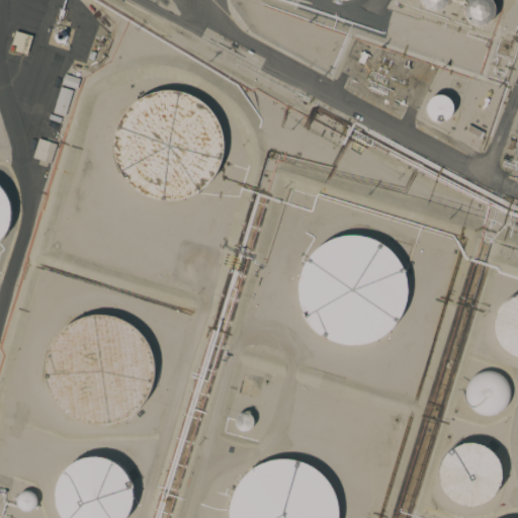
[(435,11),(433,11),(430,10),(425,7),(422,3),(420,0),(449,0),(447,5),(445,7),(441,10),(435,11)]
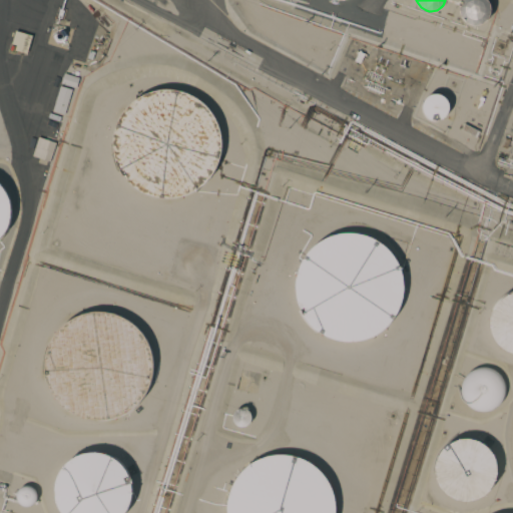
[(473,26),(471,25),(466,23),(462,18),(460,13),(460,8),(461,3),(463,0),(487,0),(489,2),(491,7),(491,12),(489,17),(488,20),(484,23),(479,26),(473,26)]
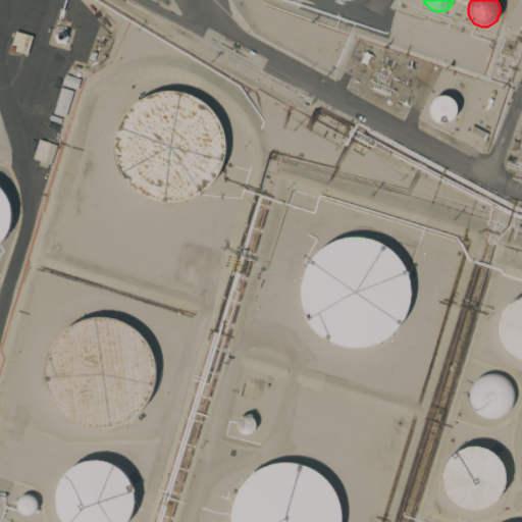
[(15,31),(33,37),(27,54),(14,51),(16,46),(11,44),(15,31)]
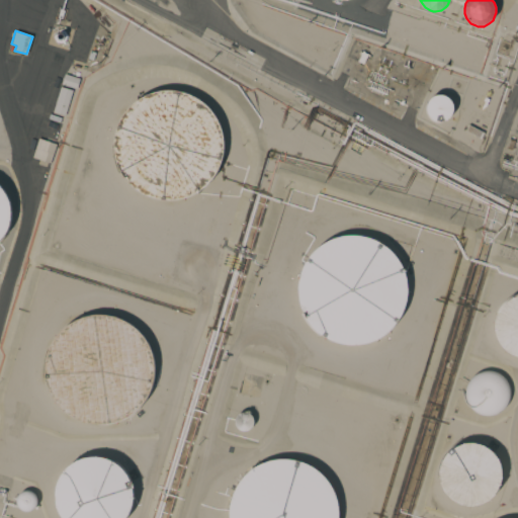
[(80,79),(76,89),(61,84),(64,74),(80,79)]
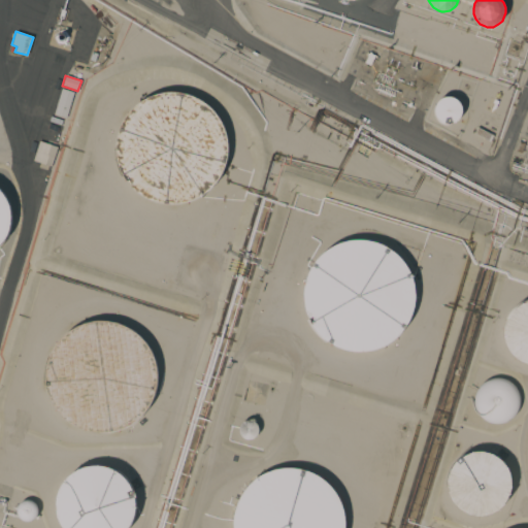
[(62,88),(73,92),(66,118),(54,113),(62,88)]
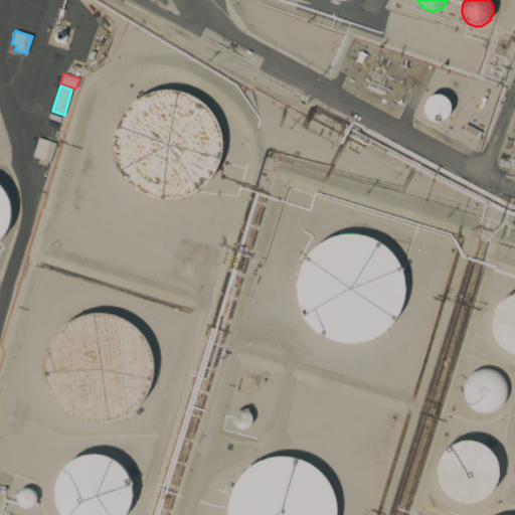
[(172,200),(162,200),(153,198),(144,194),(136,189),(129,182),(123,175),(119,166),(116,157),(114,148),(115,138),(117,129),(121,120),(126,112),(132,105),(140,99),(148,94),(157,92),(167,90),(176,91),(185,93),(194,96),(202,101),(209,108),(215,115),(220,124),(222,133),(224,143),(223,152),(221,162),(218,170),(213,178),(206,186),(199,191),(190,196),(181,199),(172,200)]
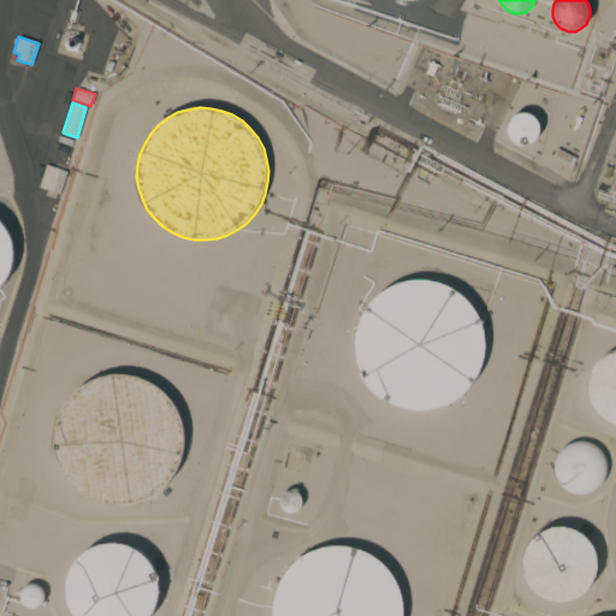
[(522,146),(520,144),(515,142),(510,138),(508,134),(507,130),(508,125),(510,119),(511,117),(516,114),(521,112),(527,112),(533,114),(537,119),(539,124),(540,130),(539,135),(538,137),(533,142),(528,144),(522,146)]
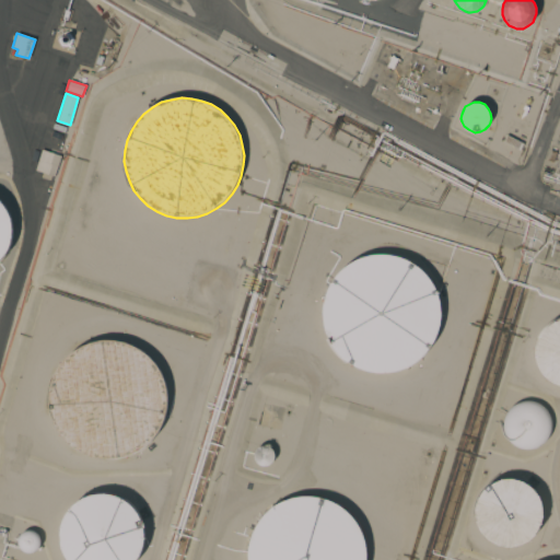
[(501,142),(517,150),(521,143),(504,136),(501,142)]
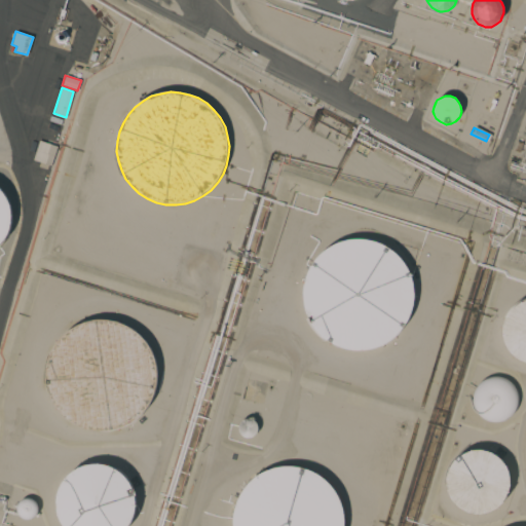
[(32,161),(52,165),(57,145),(37,141),(32,161)]
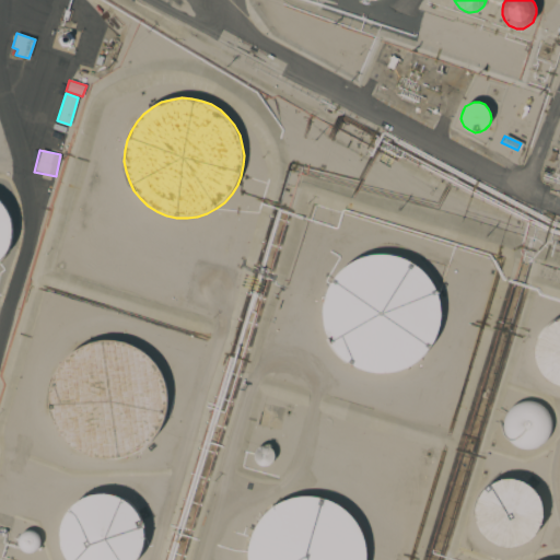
[(0,199),(6,205),(9,211),(12,218),(14,225),(14,233),(13,241),(11,247),(8,254),(3,260),(0,264),(0,199)]
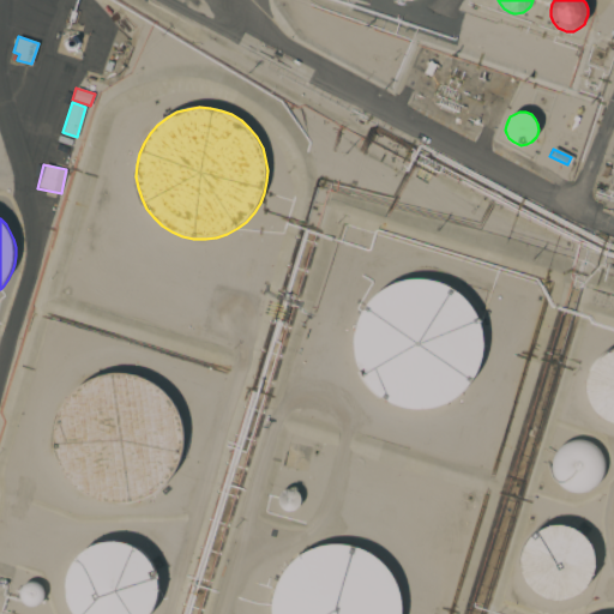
[(423,408),(411,408),(401,407),(390,402),(380,397),(372,389),(365,380),(359,371),(355,360),(354,349),(354,337),(355,326),(360,315),(365,306),(373,296),(381,289),(391,284),(402,281),(413,278),(425,278),(435,281),(446,284),(456,290),(464,298),(471,306),(477,317),(481,326),(483,338),(483,349),(481,361),(477,372),(471,381),(464,390),(455,397),(445,403),(434,407),(423,408)]
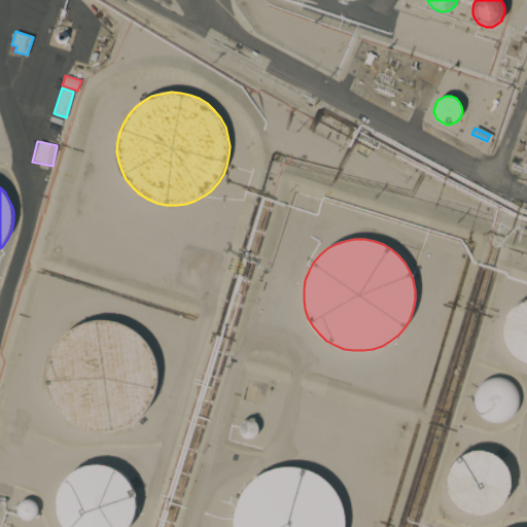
[(526,362),(521,360),(516,357),(512,353),(508,349),(506,344),(504,338),(504,332),(504,327),(505,321),(508,317),(512,312),(515,308),(520,305),(524,303),(526,302),(526,362)]
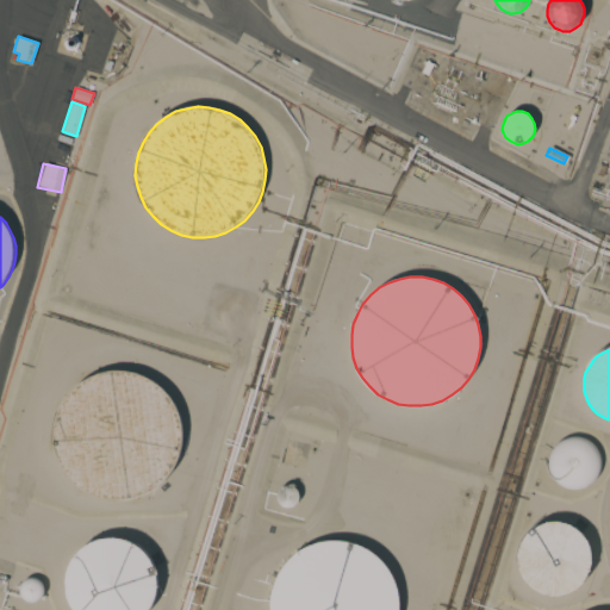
[(110,505),(98,503),(88,499),(78,492),(69,485),(63,475),(57,466),(54,455),(53,443),(54,433),(56,421),(60,411),(67,400),(74,392),(83,386),(93,380),(104,377),(116,375),(126,377),(137,379),(148,383),(157,388),(166,397),(173,406),(178,416),(181,427),(182,439),(182,449),(180,461),(175,471),(169,480),(162,490),(153,496),(143,502),(132,505),(120,506),(110,505)]
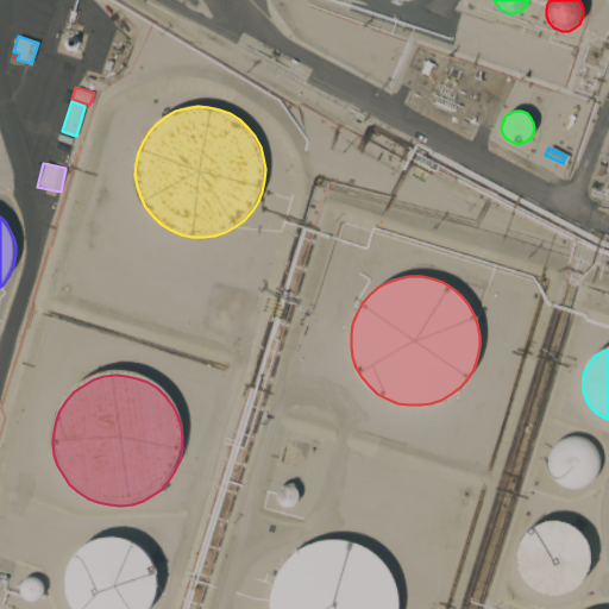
[(575,490),(570,489),(562,487),(553,482),(548,473),(547,469),(546,459),(548,451),(554,443),(563,438),(571,435),(581,437),(589,440),(596,447),(600,456),(601,460),(600,470),(597,475),(592,482),(584,488),(575,490)]
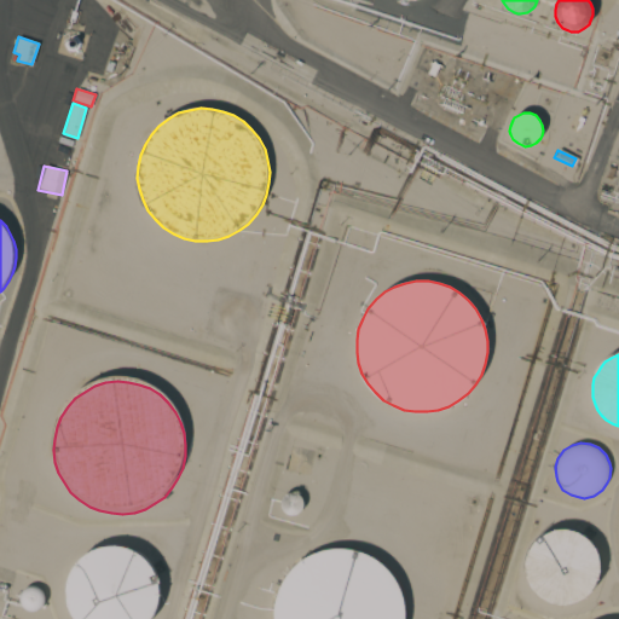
[(294,515),(291,515),(287,515),(282,512),(281,509),(279,503),(281,497),(283,495),(289,492),(294,492),(295,491),(298,492),(298,493),(301,498),(302,502),(302,504),(300,510),(299,513),(294,515)]
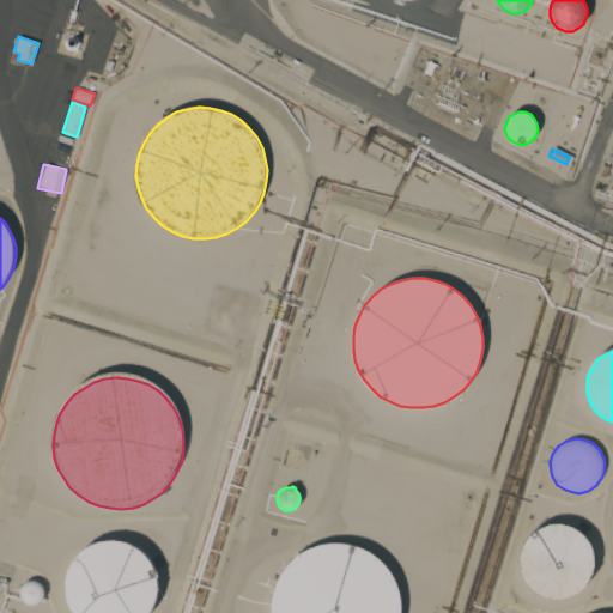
[(558,598),(552,598),(545,596),(539,594),(533,590),(528,587),(525,581),(521,575),(519,569),(517,563),(517,556),(520,550),(522,542),(525,538),(529,532),(534,528),(540,525),(546,522),(553,522),(559,522),(566,523),(572,526),(578,529),(583,533),(587,539),(590,544),(593,551),(594,557),(594,564),(593,570),(590,576),(587,582),(582,587),(577,592),(571,595),(565,596),(558,598)]
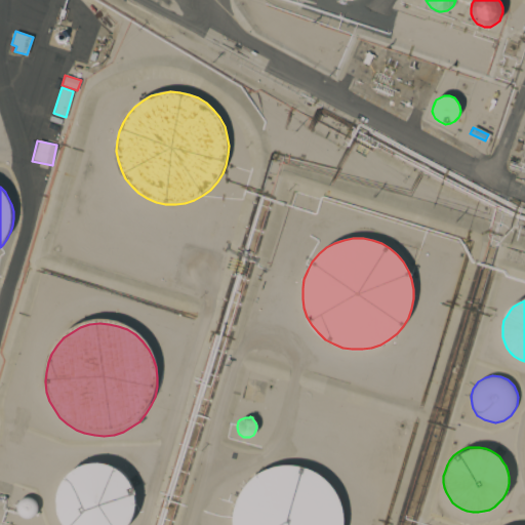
[(63,524),(62,523),(58,517),(56,511),(55,503),(55,496),(57,490),(59,483),(64,478),(68,473),(74,468),(80,465),(86,462),(93,461),(101,461),(107,463),(114,466),(119,470),(124,475),(129,480),(132,486),(134,492),(135,499),(134,507),(133,514),(131,520),(127,524),(63,524)]
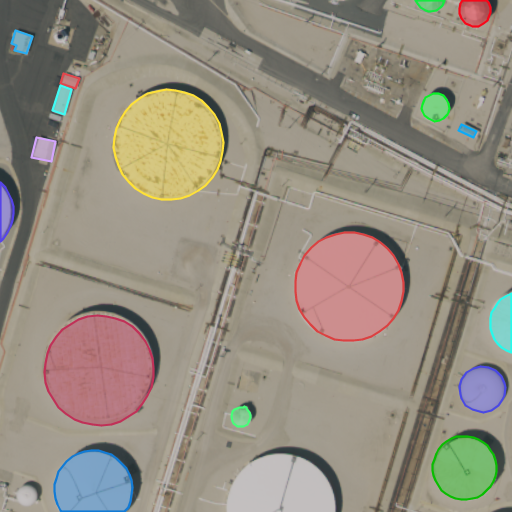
[(226,511),(226,505),(227,495),(230,486),(235,478),(241,470),(248,464),(257,459),(266,455),(275,454),(285,453),(294,455),(303,458),(312,463),(319,469),(325,476),(330,485),(334,494),(335,503),(335,511),(226,511)]
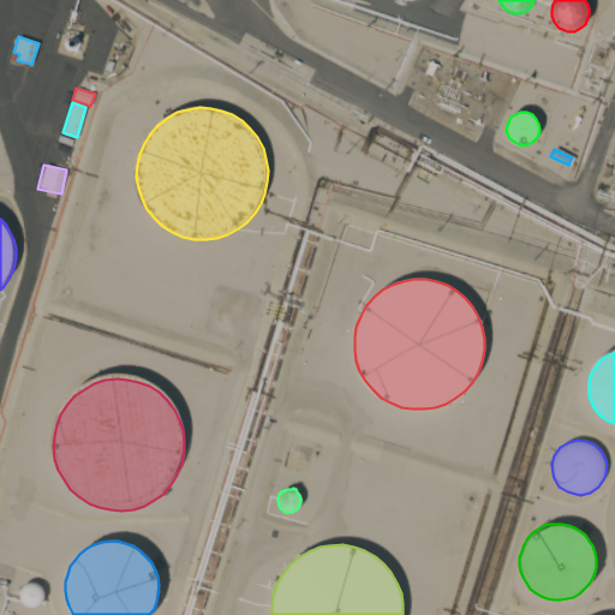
[(30,607),(28,607),(24,604),(19,599),(18,596),(19,591),(23,585),(27,583),(30,581),(35,583),(39,584),(42,587),(45,593),(43,598),(42,602),(39,605),(34,607),(30,607)]
